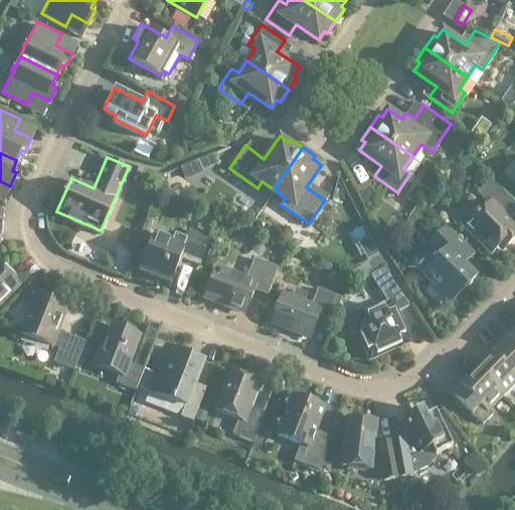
[(202,167),(198,157),(180,165),(185,177),(203,169),(202,167)]
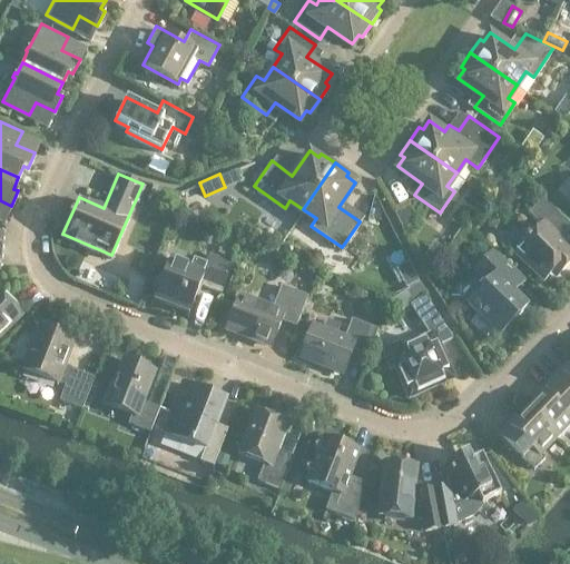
[(541,223),(529,234),(528,233),(526,236),(527,237),(514,249),(543,277),(557,264),(561,268),(569,259),(569,244),(557,231),(568,220),(542,196),(528,209),(541,223)]
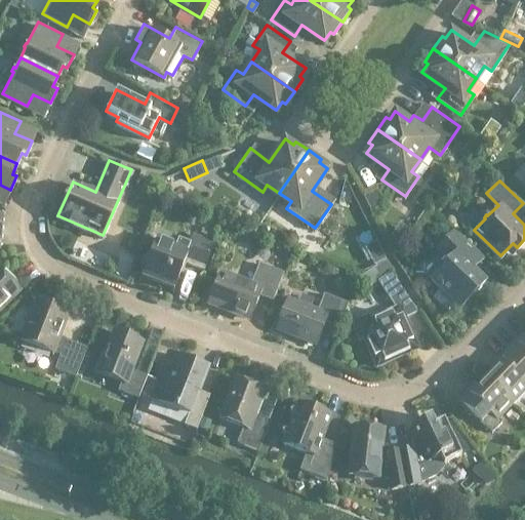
[(385,201),(377,187),(364,193),(371,208),(385,201)]
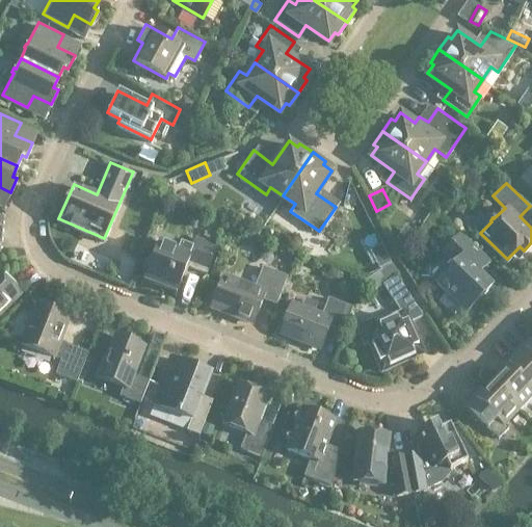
[(467,310),(491,283),(472,264),(483,253),(460,232),(444,249),(451,257),(446,261),(451,266),(436,281),(446,290),(440,296),(454,311),(460,304),(467,310)]
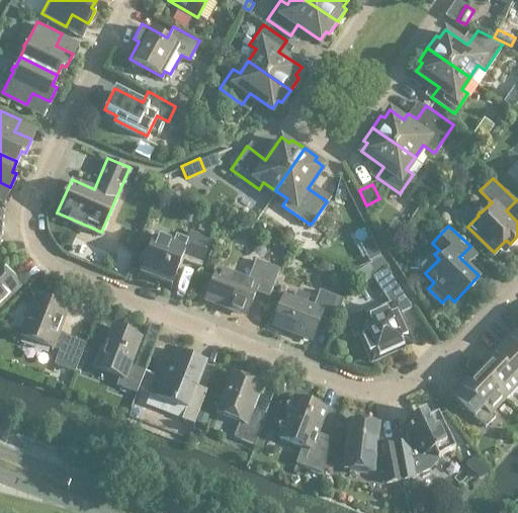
[(141,270),(161,278),(171,282),(181,256),(200,263),(210,237),(190,229),(187,239),(176,235),(174,240),(156,233),(141,270)]
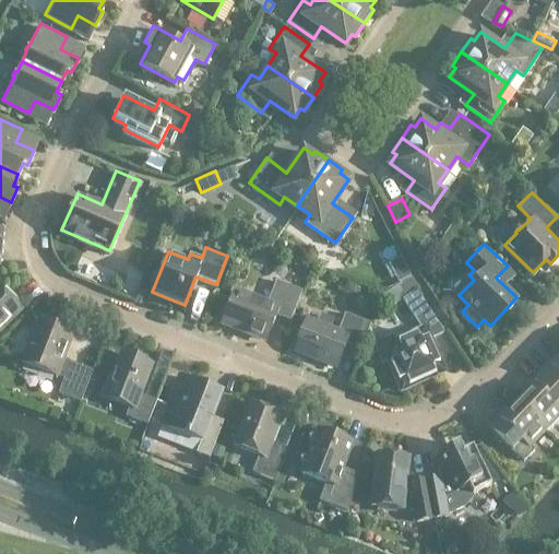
[(403,252),(392,258),(401,280),(387,286),(391,295),(416,285),(403,252)]
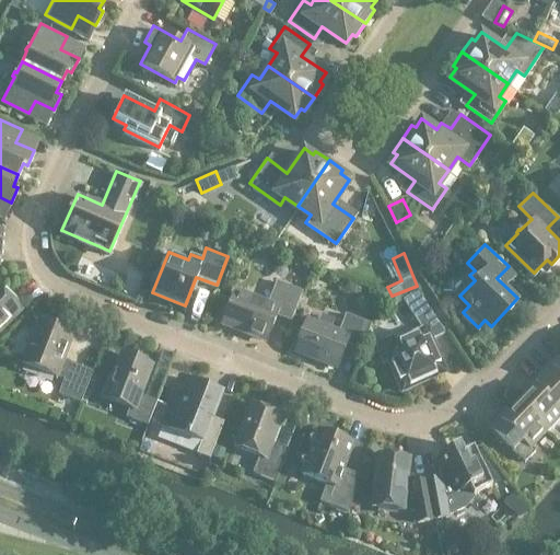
[(340,287),(353,291),(358,279),(346,275),(340,287)]
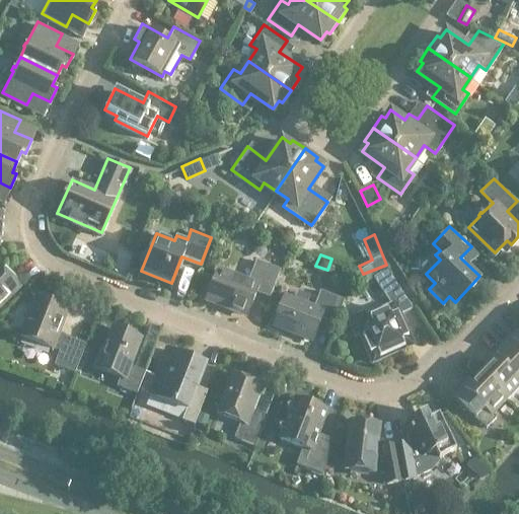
[(218,268),(207,296),(246,312),(255,289),(270,294),(280,267),(256,257),(247,279),(218,268)]
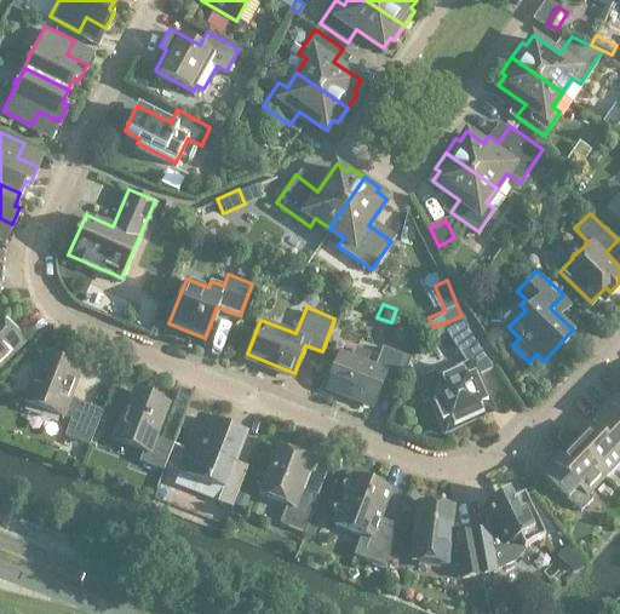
[(0,361),(23,339),(0,316),(0,361)]
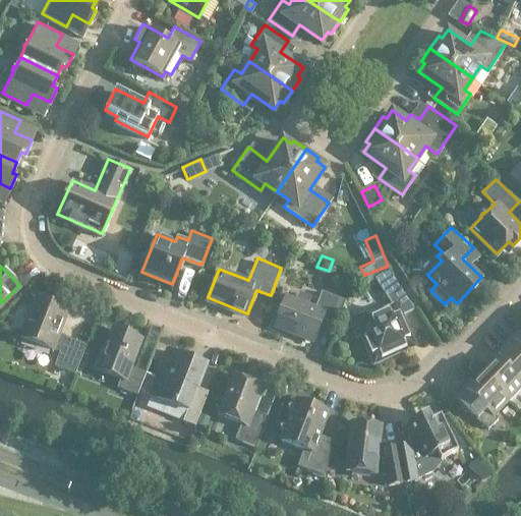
[(394,304),(367,317),(364,310),(349,318),(356,334),(361,331),(374,359),(413,342),(400,313),(414,307),(388,267),(374,276),(394,304)]
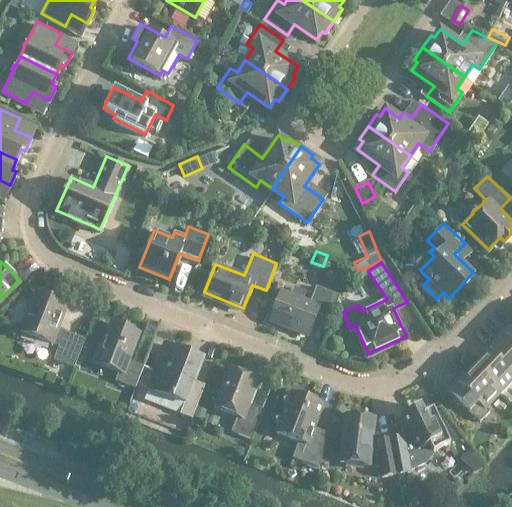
[(309,301),(302,298),(306,288),(294,283),(290,293),(280,289),(269,318),(309,333),(317,311),(331,316),(340,293),(316,284),(309,301)]
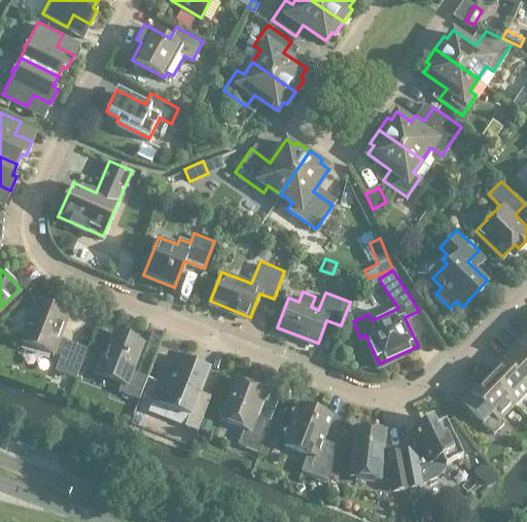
[(37,300),(22,339),(53,350),(60,353),(55,368),(75,376),(88,346),(59,335),(67,312),(37,300)]
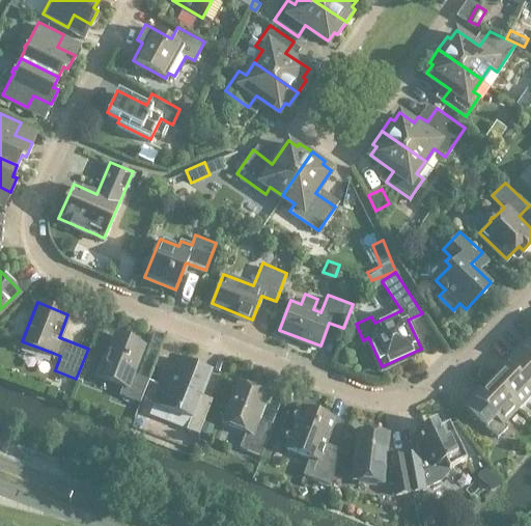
[(119,392),(140,400),(148,377),(134,371),(144,343),(115,332),(106,355),(104,354),(96,372),(122,383),(119,392)]
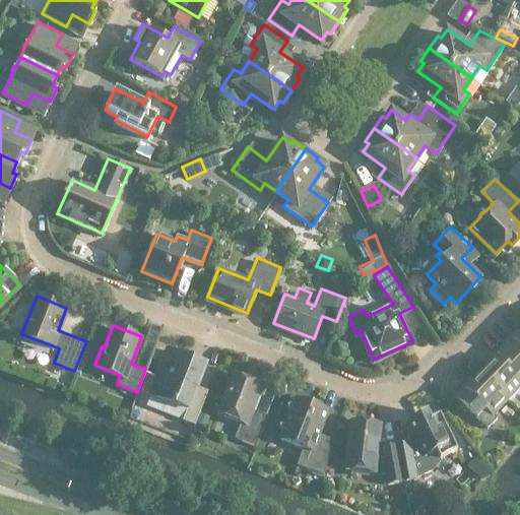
[(519,331),(517,335),(513,332),(502,343),(519,361),(519,331)]
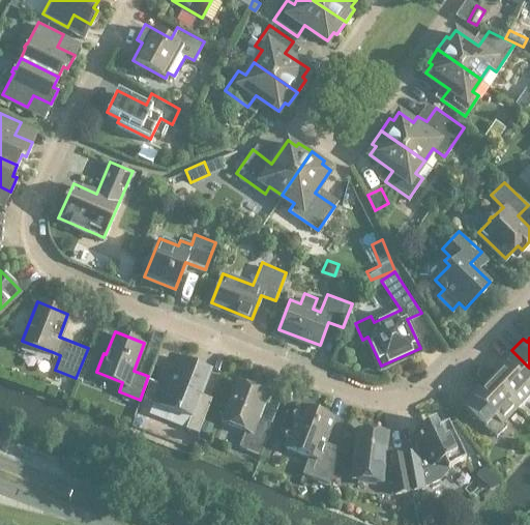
[(503,367),(491,379),(518,405),(529,391),(529,368),(511,350),(500,362),(503,367)]
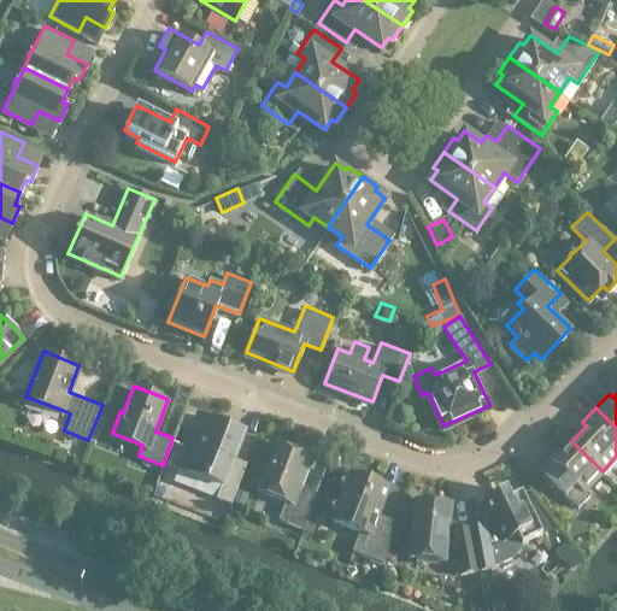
[(199,411),(177,465),(221,482),(216,495),(230,501),(247,462),(233,456),(244,429),(199,411)]
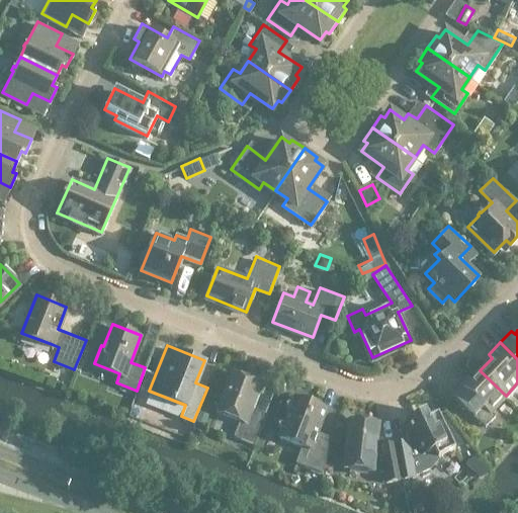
[(506,396),(480,370),(467,382),(464,379),(452,392),(486,424),(495,414),(491,411),(506,396)]
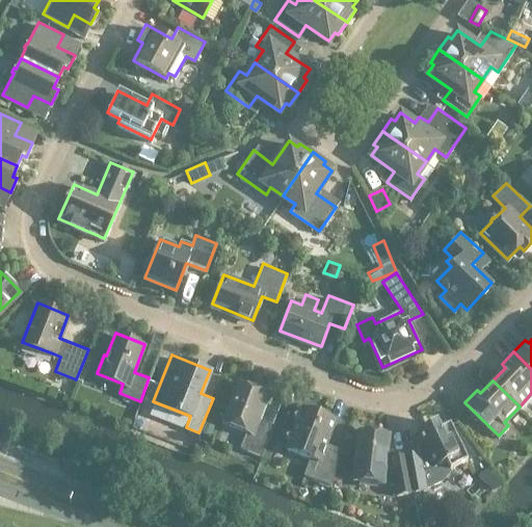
[(274,422),(258,416),(267,392),(239,381),(223,421),(246,430),(240,447),(262,455),(274,422)]
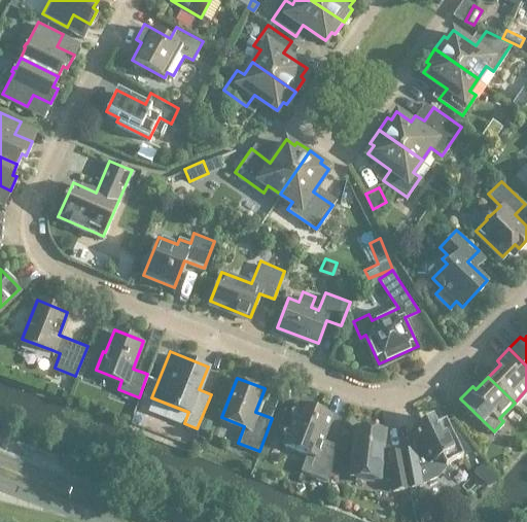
[(301,468),(327,480),(338,444),(323,438),(332,415),(299,402),(296,409),(295,409),(290,411),(292,415),(294,416),(288,429),(287,428),(283,430),(285,436),(286,436),(284,443),(308,452),(301,468)]
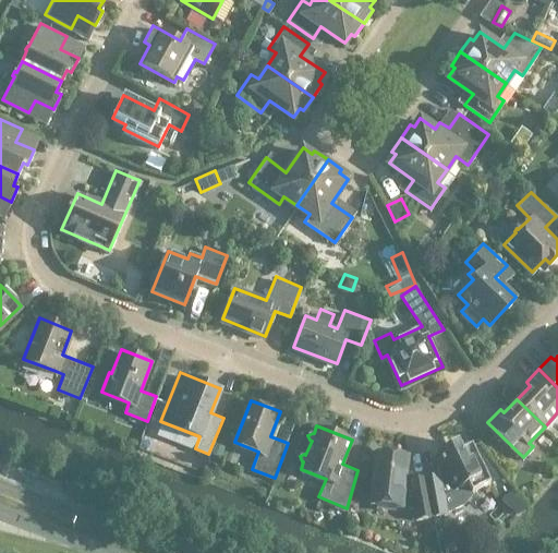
[(439,473),(426,476),(433,515),(447,512),(447,509),(463,502),(472,491),(490,482),(472,444),(461,448),(458,441),(436,451),(446,470),(439,473)]
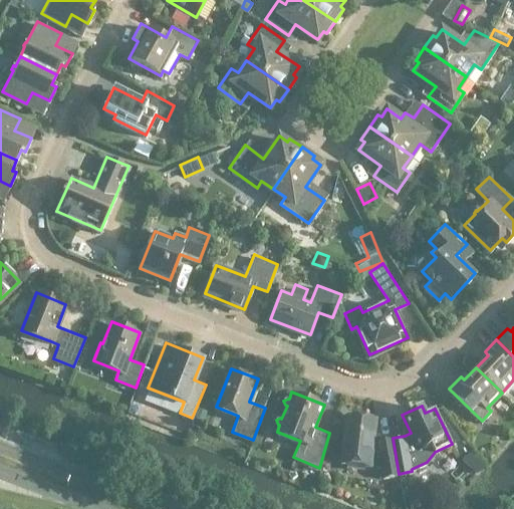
[(399,474),(393,438),(377,441),(376,436),(373,435),(376,417),(346,414),(340,462),(381,467),(383,477),(399,474)]
